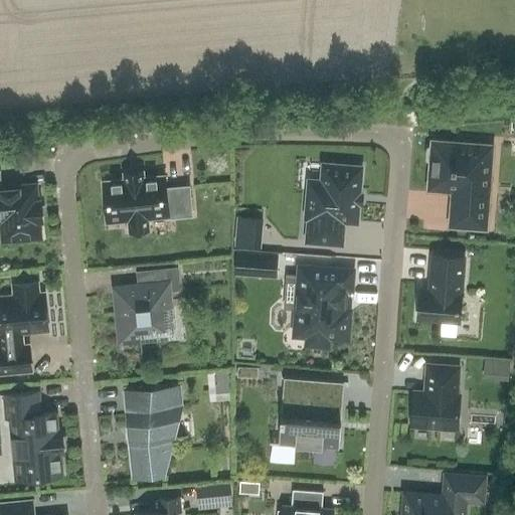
[(494,147),(434,142),(433,148),(430,149),(428,159),(432,162),(430,190),(454,191),(451,226),(487,229),(494,147)]
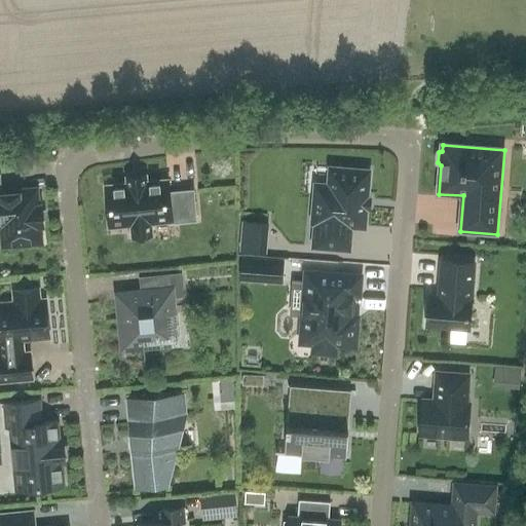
[(316,195),(313,223),(315,223),(313,248),(350,251),(352,226),(365,227),(367,209),(371,209),(371,198),(367,198),(370,172),(332,168),(329,196),(316,195)]
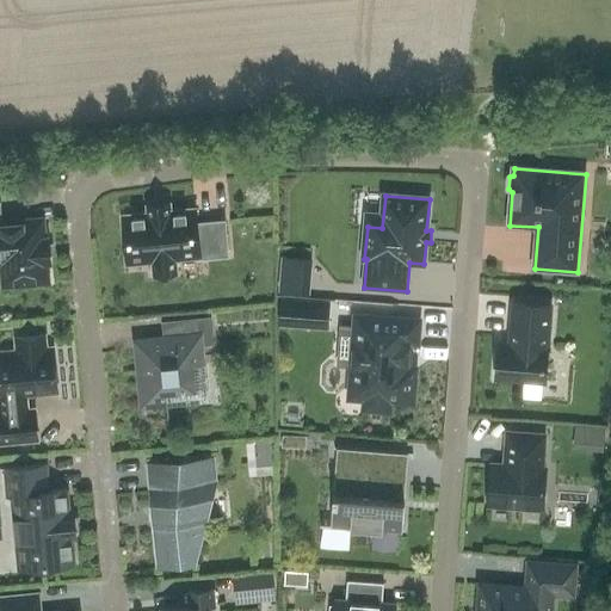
[(1,201),(0,201),(0,265),(4,265),(6,284),(48,281),(47,261),(51,260),(49,239),(44,239),(42,220),(4,223),(1,201)]
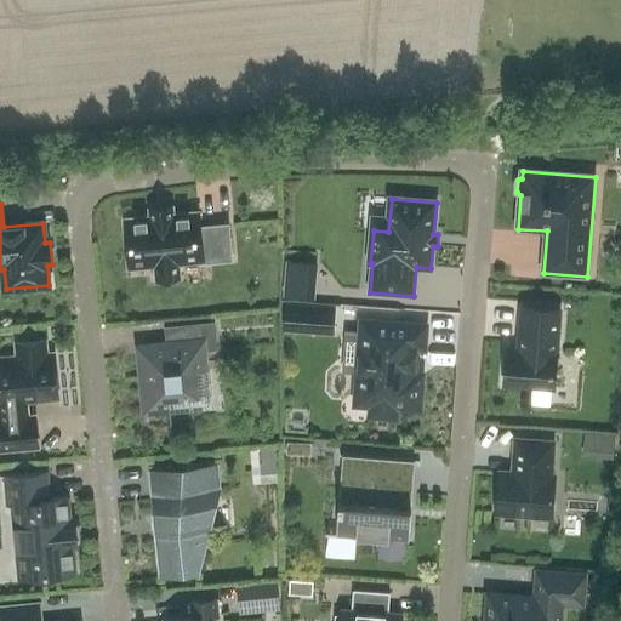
[(199,212),(174,215),(174,208),(151,210),(152,217),(126,218),(131,267),(157,265),(158,279),(180,277),(178,263),(201,261),(201,263),(233,260),(229,224),(200,227),(199,212)]
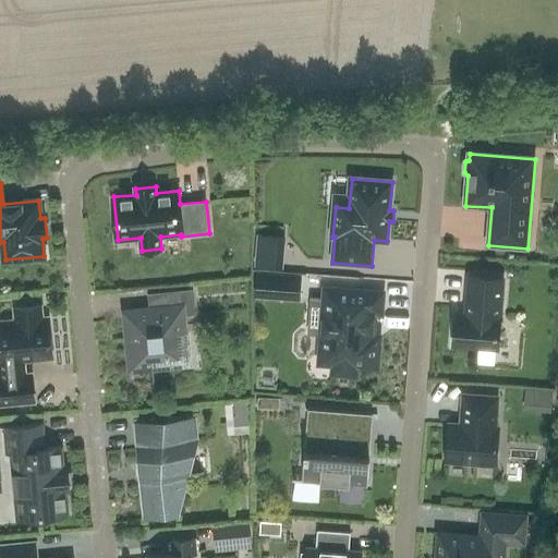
[(257,266),(279,267),(281,237),(259,235),(257,266)]
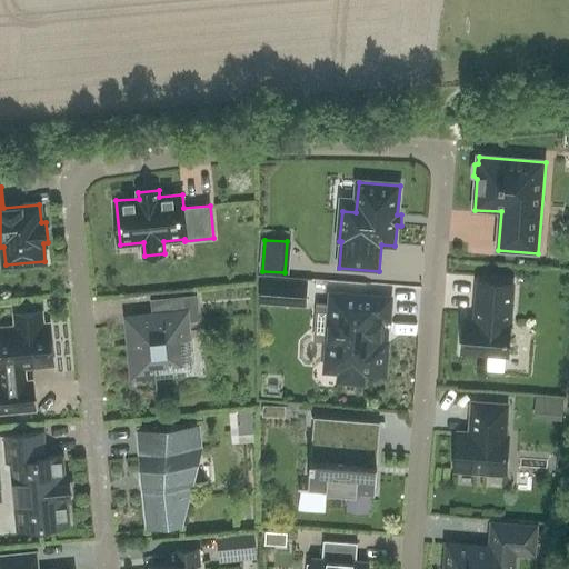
[(260,276),(258,300),(303,303),(306,279),(260,276)]
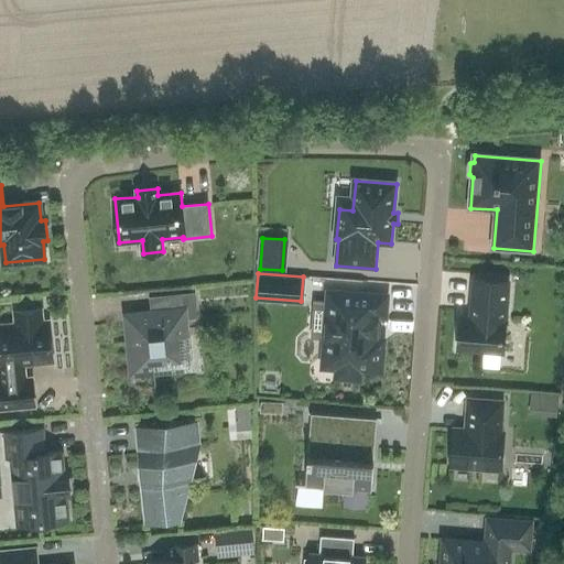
[(475,279),(472,317),(462,316),(459,348),(503,351),(509,282),(475,279)]
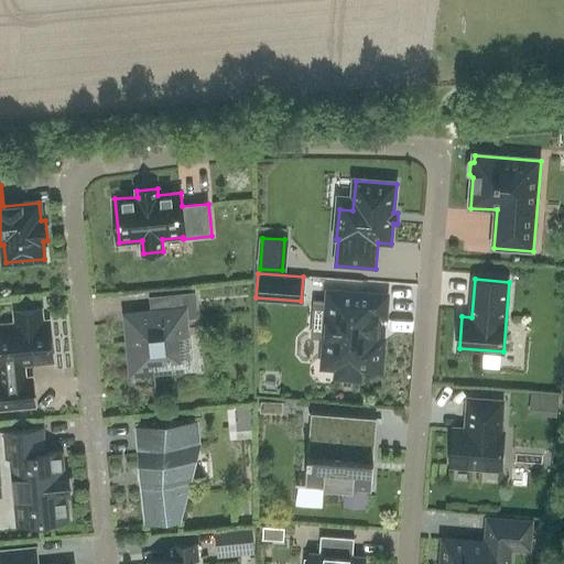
[(381,370),(383,339),(377,339),(379,315),(386,315),(387,295),(329,291),(324,359),(338,360),(337,376),(360,378),(360,369),(381,370)]
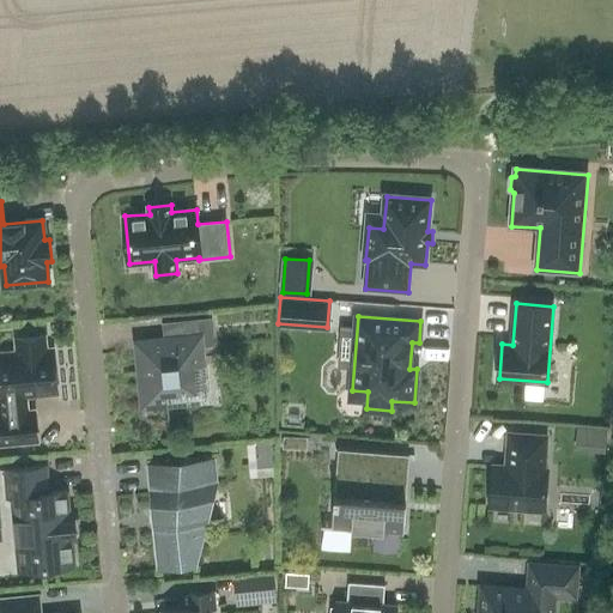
[(199,392),(196,366),(205,365),(204,346),(216,345),(216,344),(202,345),(200,319),(163,322),(165,339),(153,340),(155,350),(138,351),(140,372),(144,371),(147,402),(167,400),(170,430),(171,430),(168,394),(199,392)]
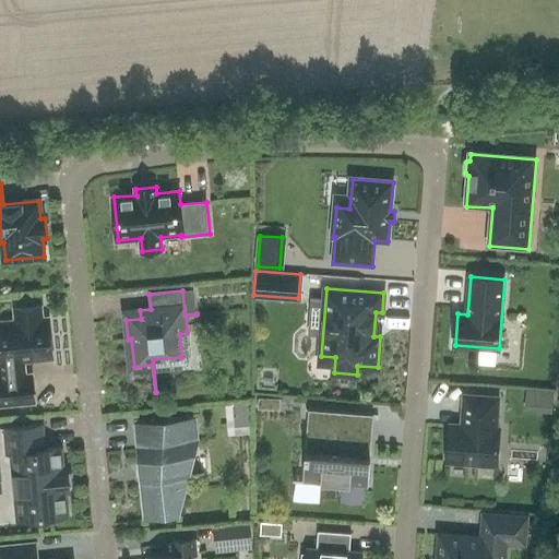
[(0,363),(1,363),(3,378),(0,377),(0,404),(32,402),(28,375),(22,376),(21,359),(51,356),(51,358),(54,358),(49,318),(42,319),(42,311),(16,313),(18,321),(0,322),(0,363)]
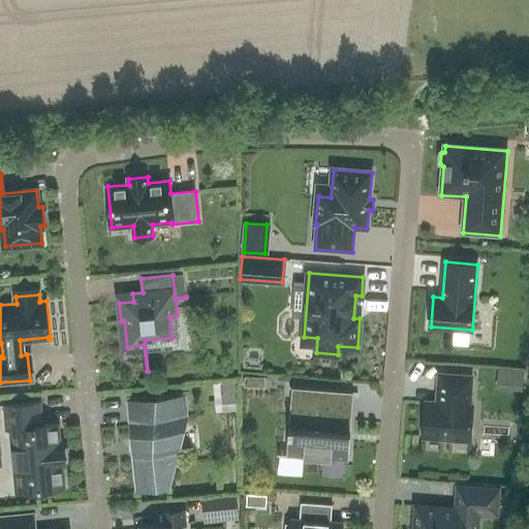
[(524,370),(498,368),(497,387),(523,391),(524,370)]
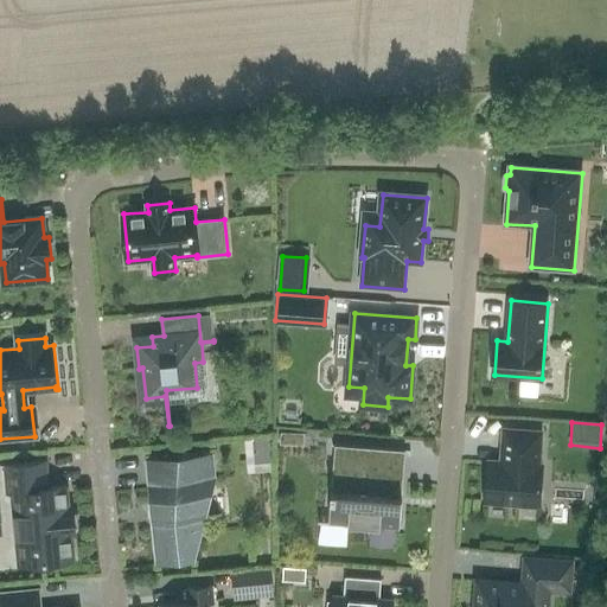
[(541,504),(543,466),(538,466),(541,433),(506,430),(504,453),(508,453),(508,462),(489,461),(485,500),(541,504)]
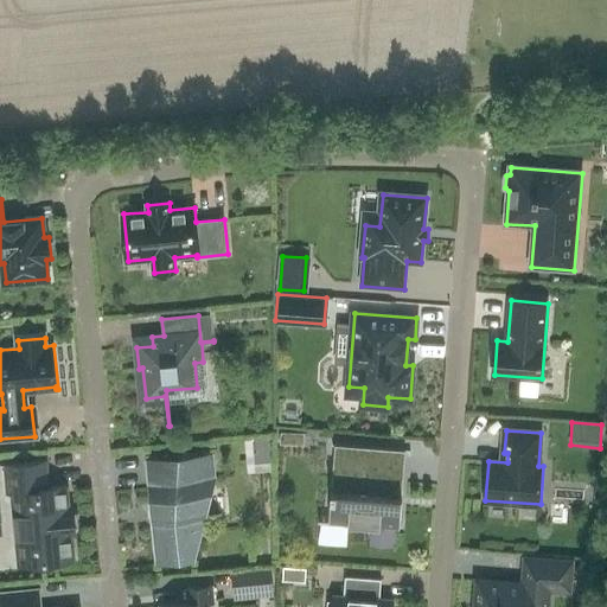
[(253,439),(255,462),(272,461),(269,438),(253,439)]
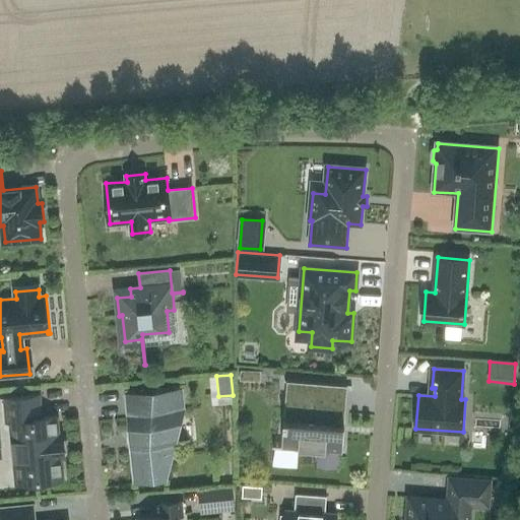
[(344,385),(287,381),(282,446),(273,445),(273,448),(343,453),(346,413),(342,413),(344,385)]
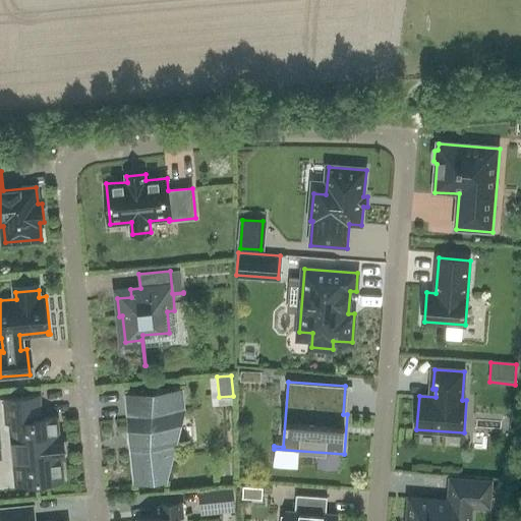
[(176,445),(174,445),(171,412),(185,410),(183,390),(126,395),(133,463),(131,463),(133,483),(167,480),(176,445)]
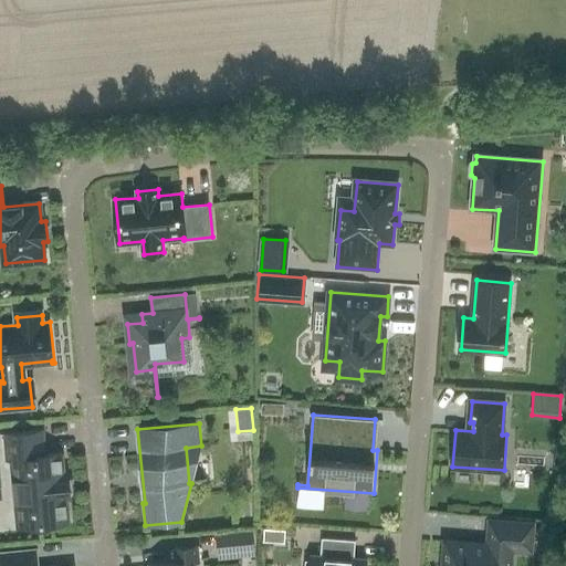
[(67,496),(71,496),(69,473),(65,474),(63,453),(46,454),(44,430),(4,433),(7,460),(12,460),(19,526),(70,522),(67,496)]
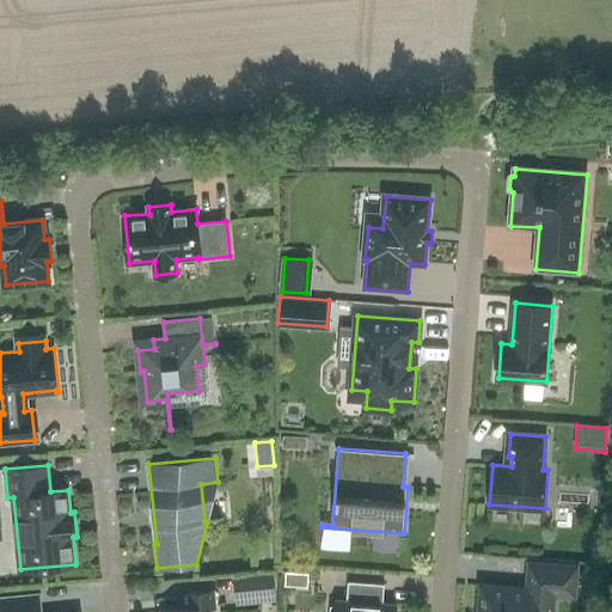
[(479,611),(551,611),(554,592),(574,594),(576,567),(531,563),(528,589),(482,586),(479,611)]
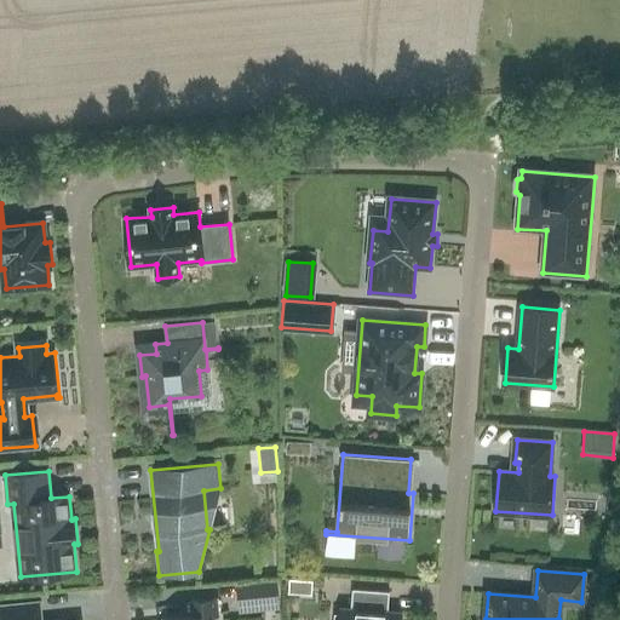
[(291,579),(290,592),(313,595),(314,580),(291,579)]
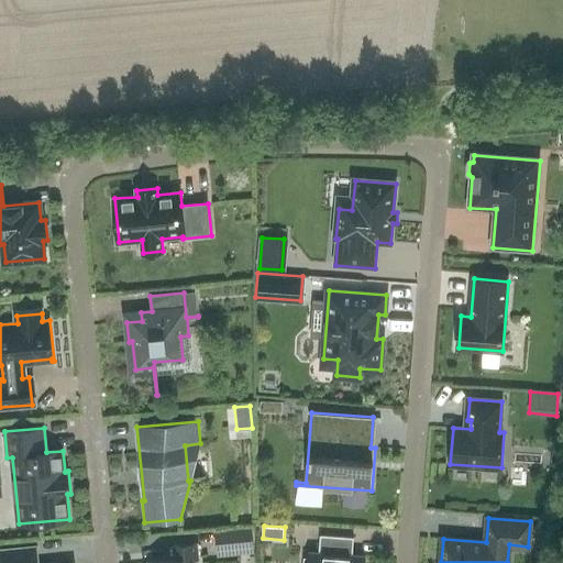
[(252,527),(241,528),(243,553),(254,552),(252,527)]
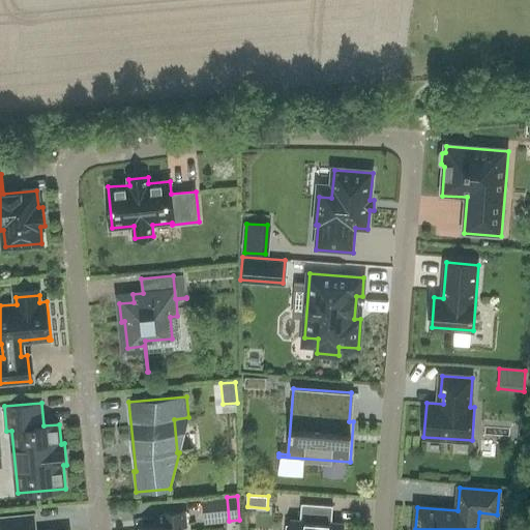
[(344,529),(345,523),(332,522),(333,505),(301,503),(300,520),(291,519),(290,529),(344,529)]
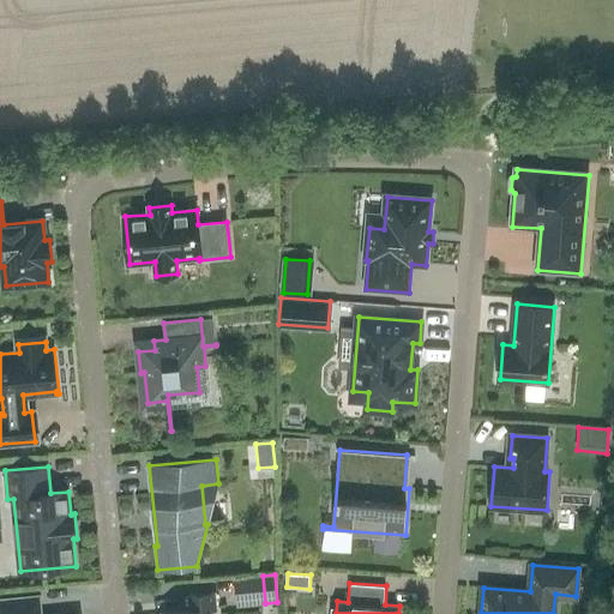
[(191,611),(163,613),(210,613),(210,611),(217,609),(216,594),(190,596),(191,611)]
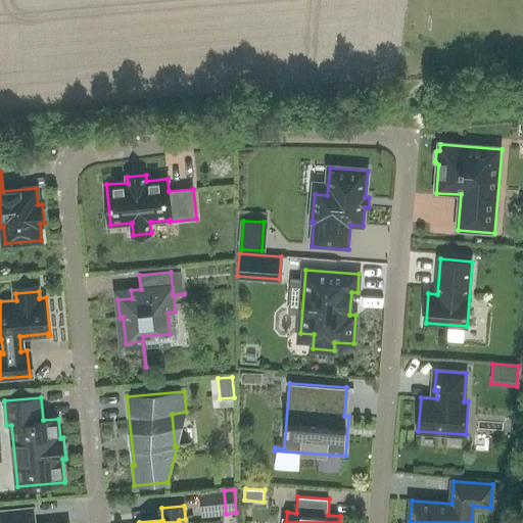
[(35,522),(34,509),(0,511),(0,522),(35,522)]
